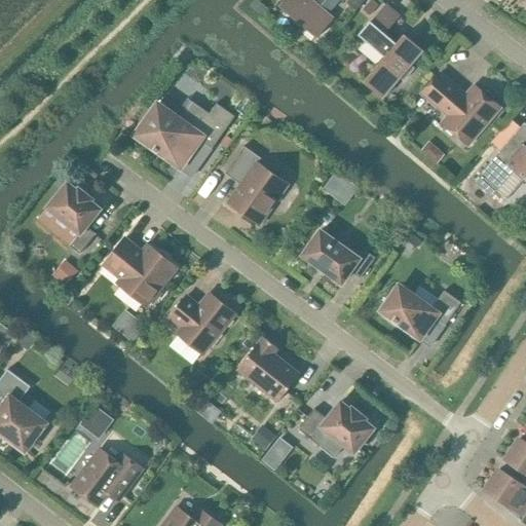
[(257,0),(255,0),(250,6),(261,16),(268,9),(257,0)]
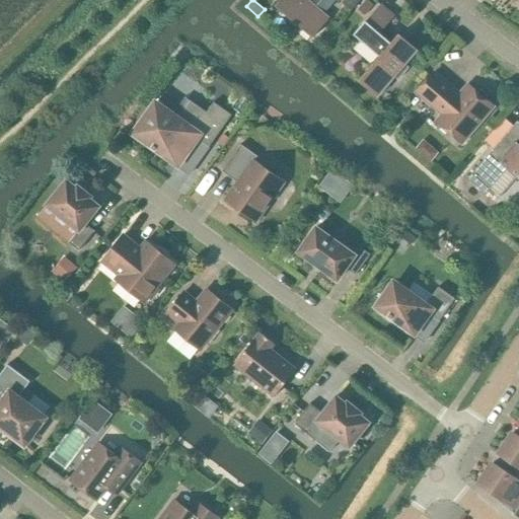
[(280,0),(275,6),(312,38),(328,19),(323,14),(335,0),(280,0)]
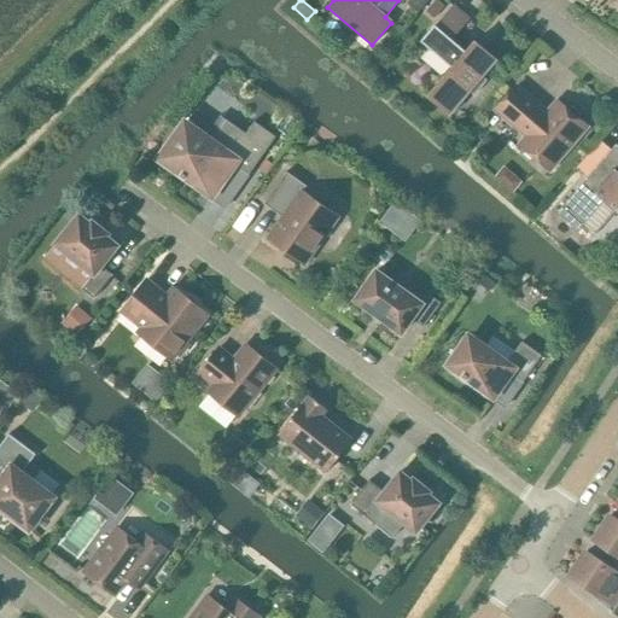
[(409,0),(407,4),(418,12),(427,0),(409,0)]
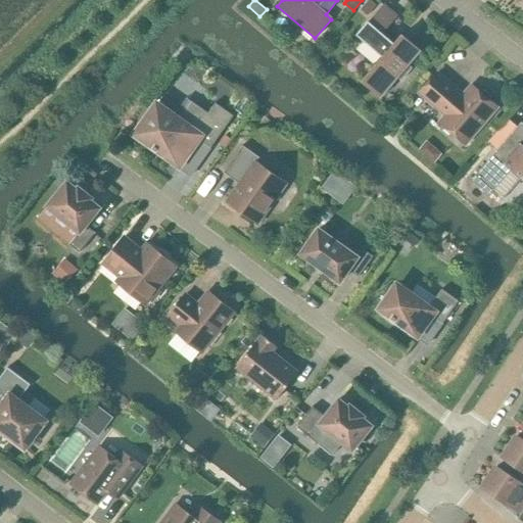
[(369,0),(368,0),(360,9),(367,15),(376,5),(369,0)]
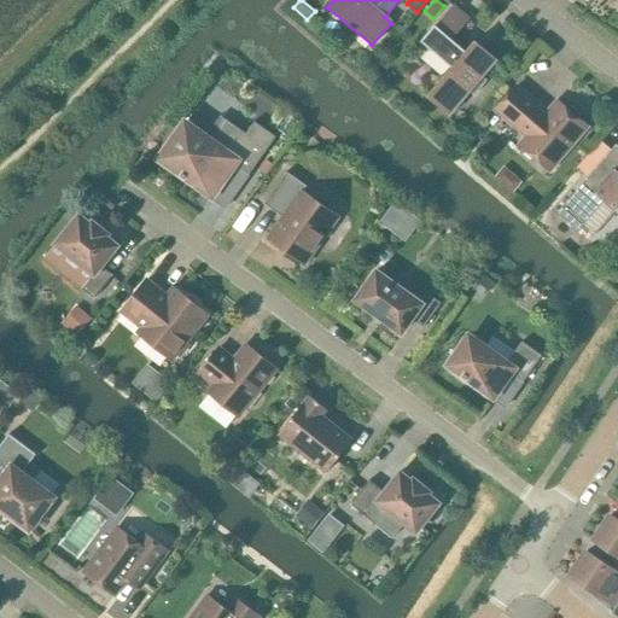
[(466,52),(452,40),(468,19),(454,7),(423,44),(452,69),(427,97),(449,116),(470,92),(473,95),(487,81),(483,77),(496,60),(474,42),(466,52)]
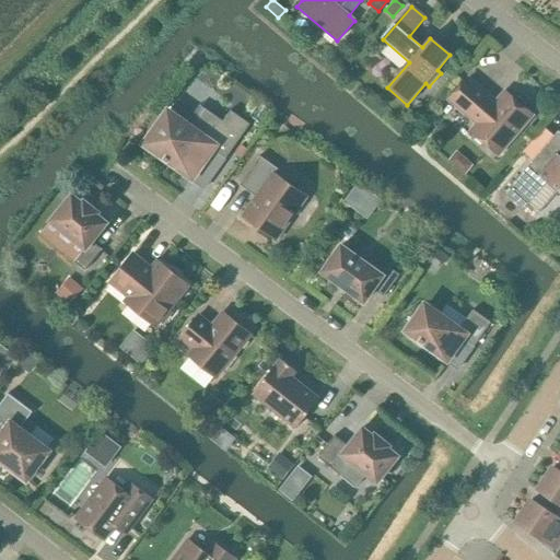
[(493,105),(487,100),(489,97),(468,79),(450,101),(477,125),(471,131),(499,154),(532,116),(525,109),(524,104),(522,100),(517,97),(512,98),(504,92),(493,105)]
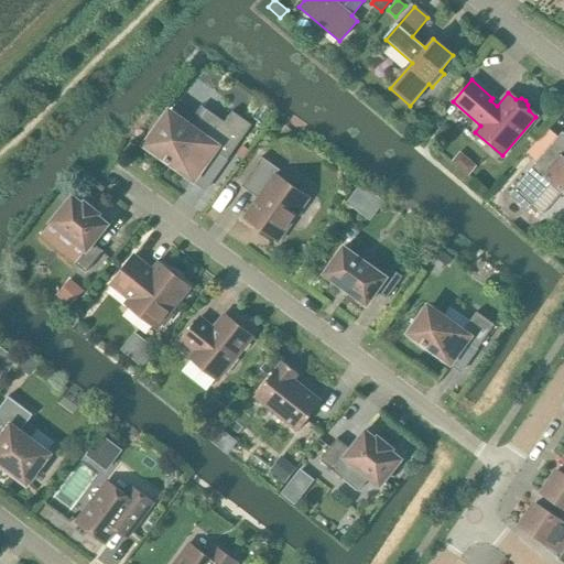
[(224,122),(206,109),(192,130),(169,112),(162,121),(159,119),(149,133),(152,137),(145,145),(165,159),(164,161),(192,181),(213,150),(227,160),(251,126),(231,111),(224,122)]
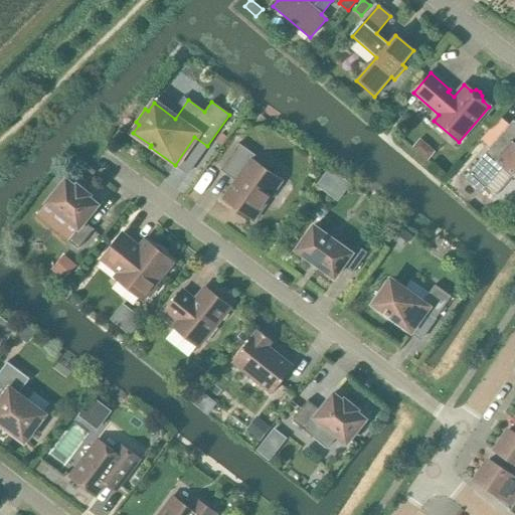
[(514,178),(514,122),(513,120),(464,177),(482,193),(503,168),(514,178)]
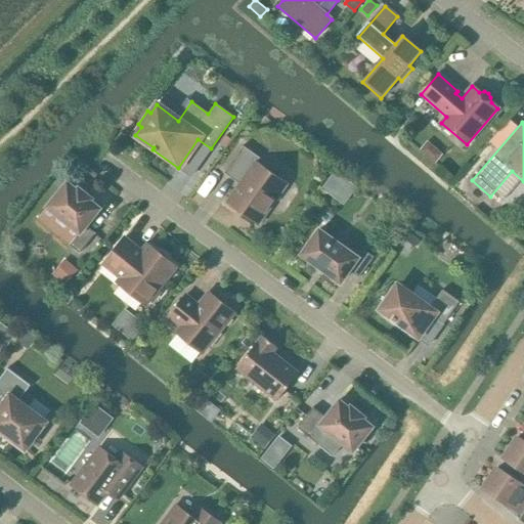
[(225,135),(219,143),(225,148),(231,140),(225,135)]
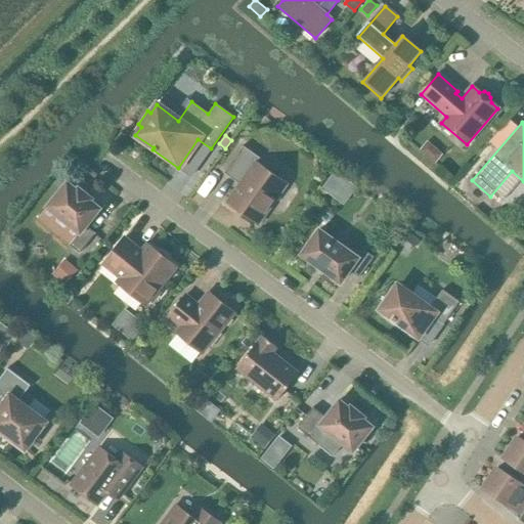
[(258,224),(287,184),(256,163),(260,158),(243,146),(223,173),(239,184),(226,202),(258,224)]
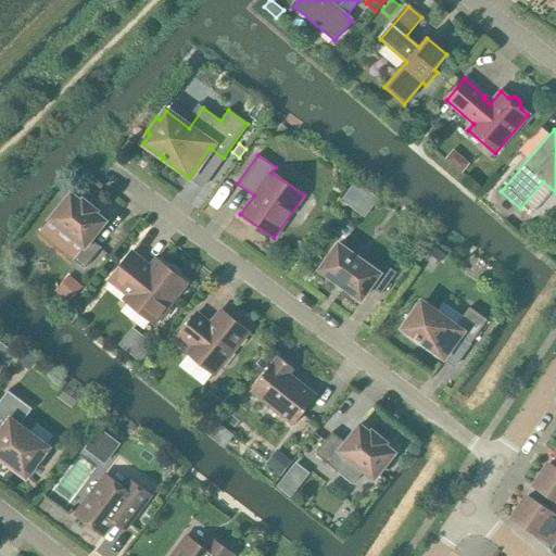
[(50,219),(48,222),(83,250),(74,261),(85,269),(101,248),(91,240),(105,222),(96,214),(97,212),(83,200),(80,202),(71,193),(50,219)]
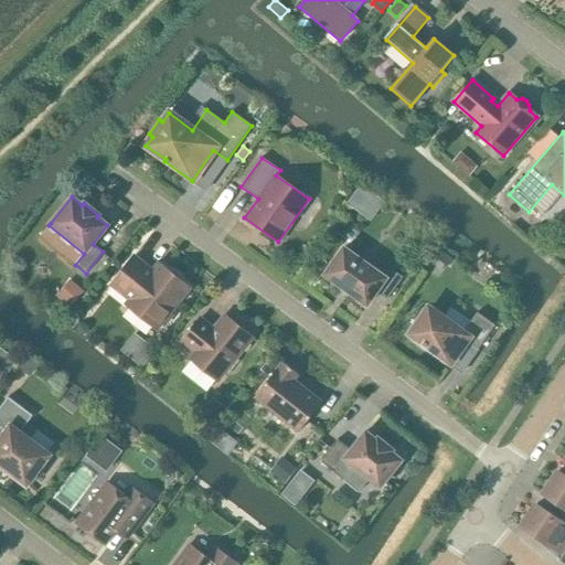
[(385,278),(343,248),(324,275),(366,306),(376,292),(386,300),(403,278),(391,269),(385,278)]
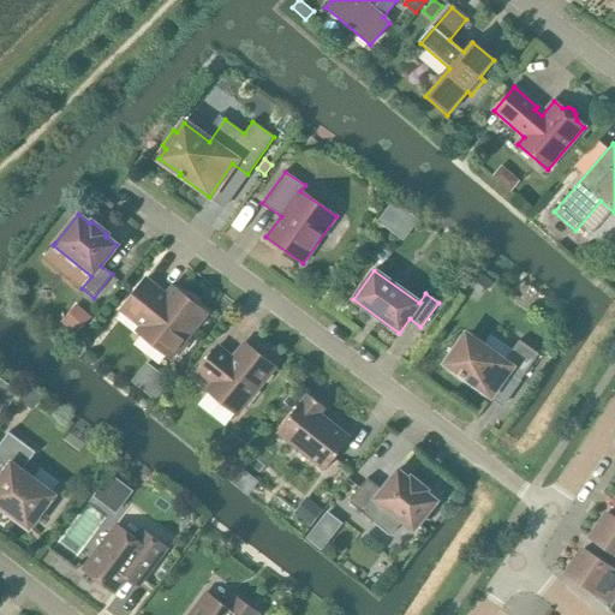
[(482,275),(477,284),(487,291),(493,284),(482,275)]
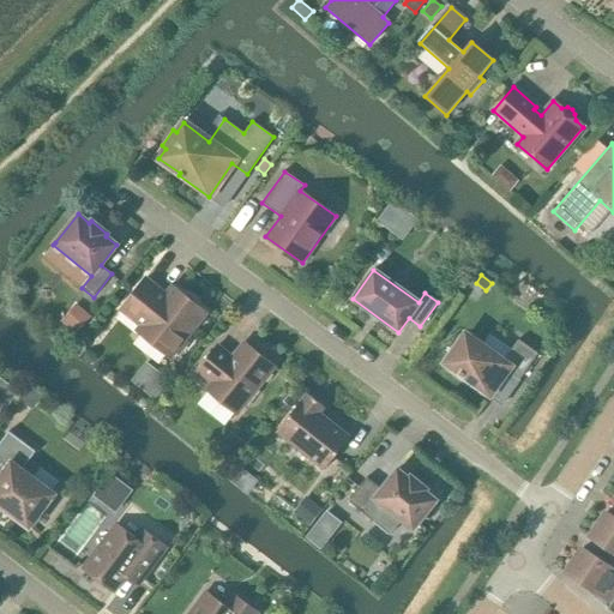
[(166,299),(143,281),(122,307),(145,325),(139,332),(168,356),(173,351),(176,354),(187,341),(184,338),(204,312),(174,288),(166,299)]
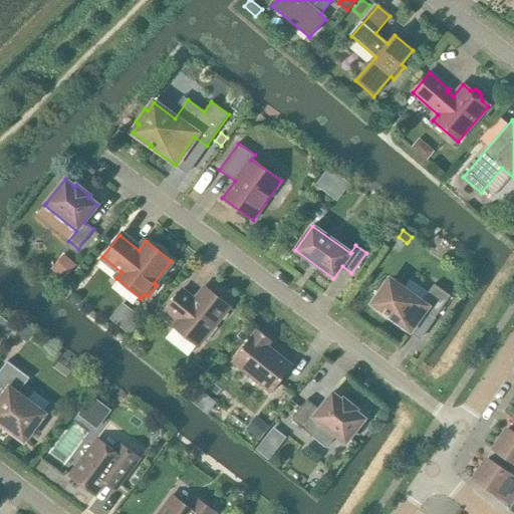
[(64,281),(77,265),(63,254),(50,270),(64,281)]
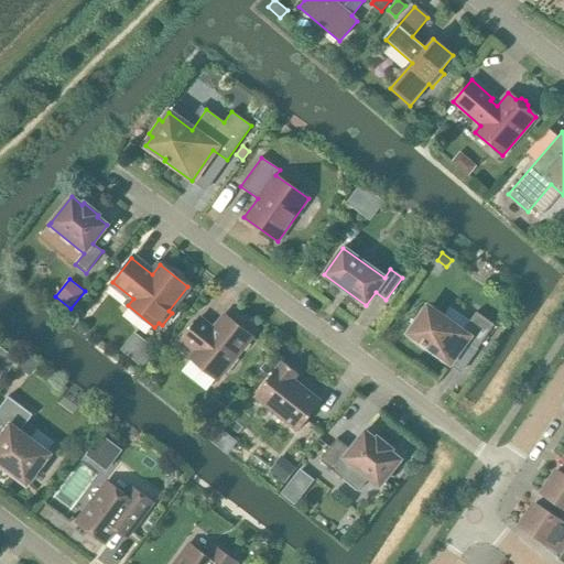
[(462,332),(427,308),(410,333),(422,343),(421,344),(448,364),(465,340),(477,349),(494,325),(476,312),(462,332)]
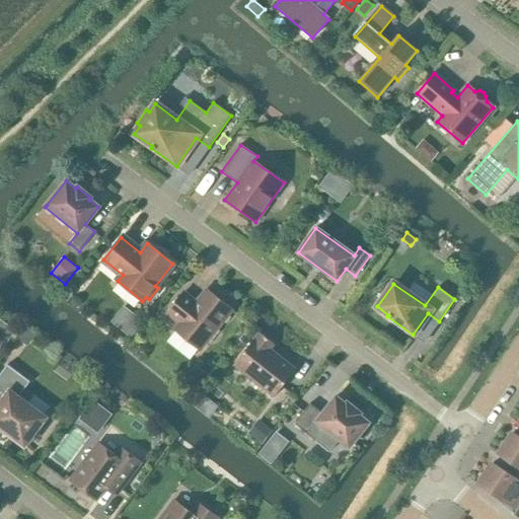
[(232,310),(206,290),(197,302),(184,292),(166,314),(178,324),(174,329),(200,350),(232,310)]
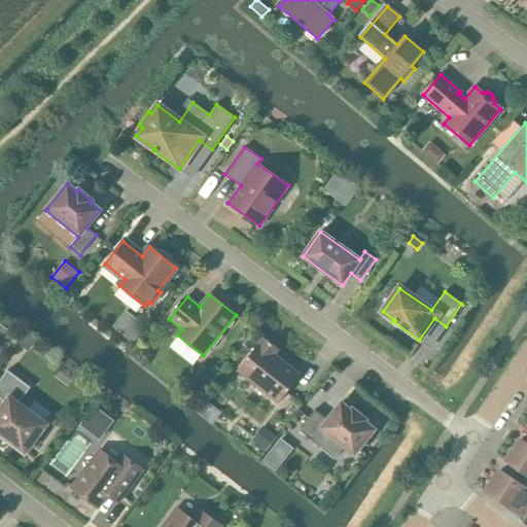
[(25,331),(16,343),(28,351),(36,340),(25,331)]
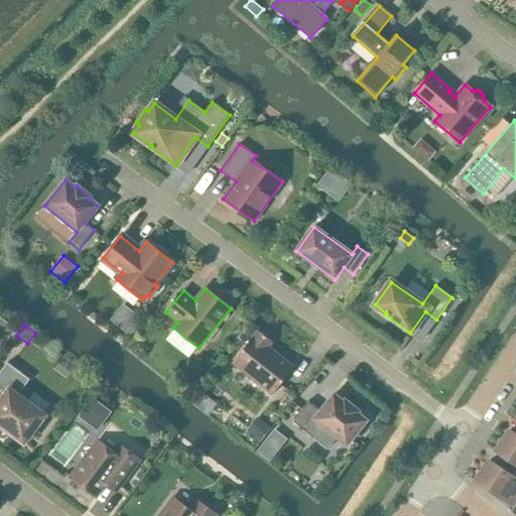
[(272,395),(294,367),(269,347),(272,343),(258,331),(232,363),(272,395)]
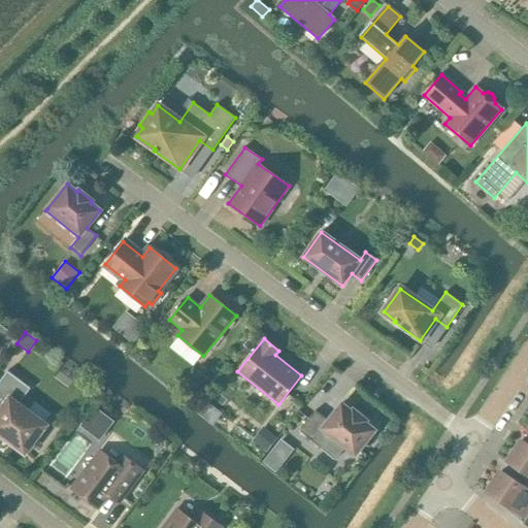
[(0,434),(25,454),(45,425),(19,404),(30,389),(7,371),(0,381),(0,399),(5,403),(0,409),(0,434)]
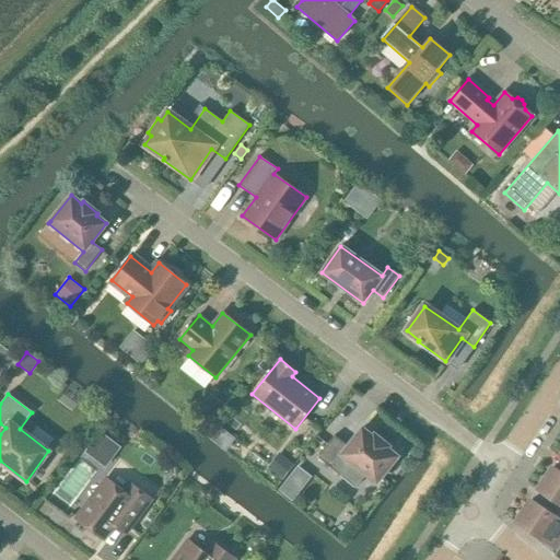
[(211,396),(201,409),(214,418),(223,405),(211,396)]
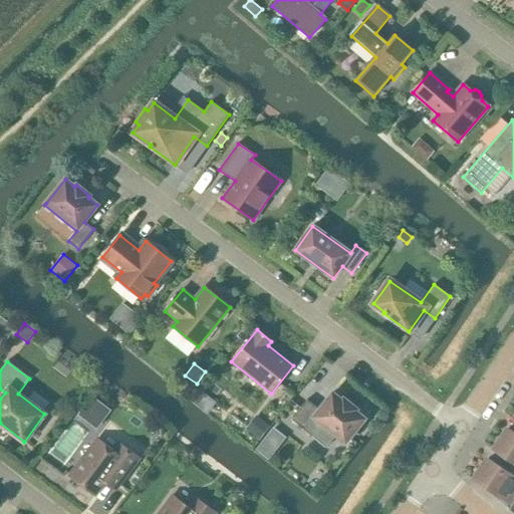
[(198,389),(189,400),(207,415),(216,403),(198,389)]
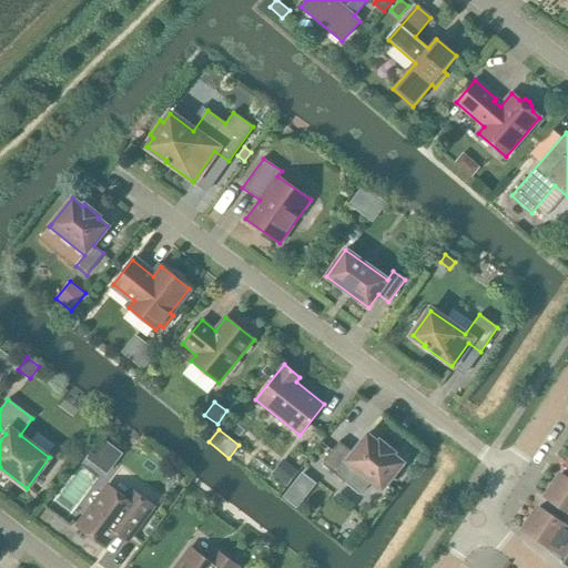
[(377,443),(367,434),(353,453),(338,442),(322,464),(335,475),(361,495),(372,482),(382,489),(403,463),(393,455),(394,453),(379,440),(377,443)]
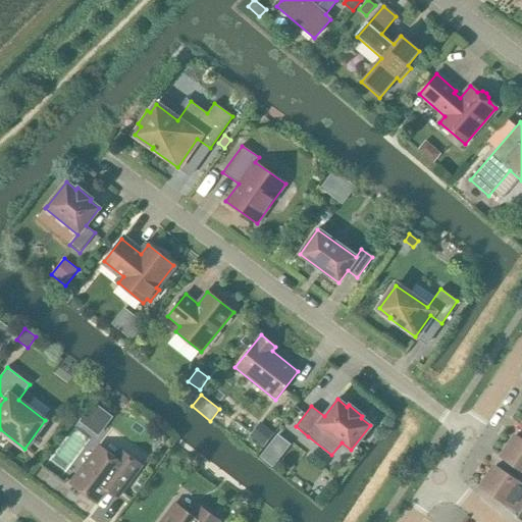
[(260,421),(249,435),(263,447),(274,433),(260,421)]
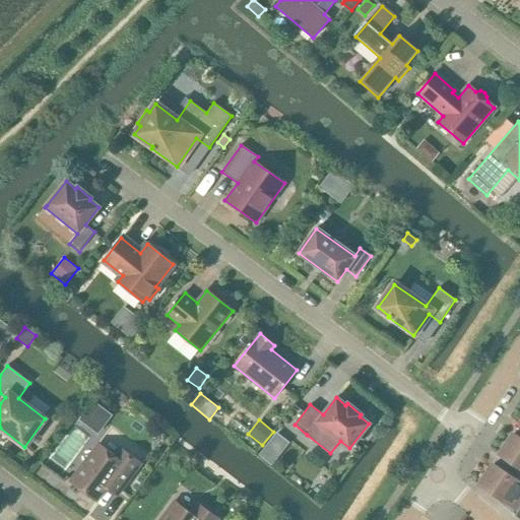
[(519,438),(514,434),(500,454),(517,466),(519,467),(519,438)]
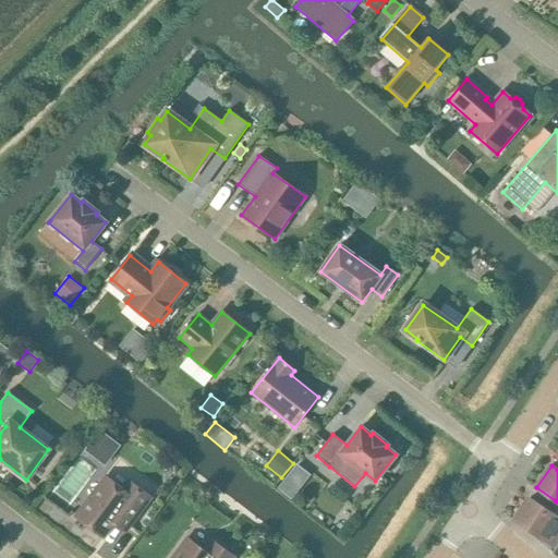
[(290,472),(277,488),(291,500),(304,483),(290,472)]
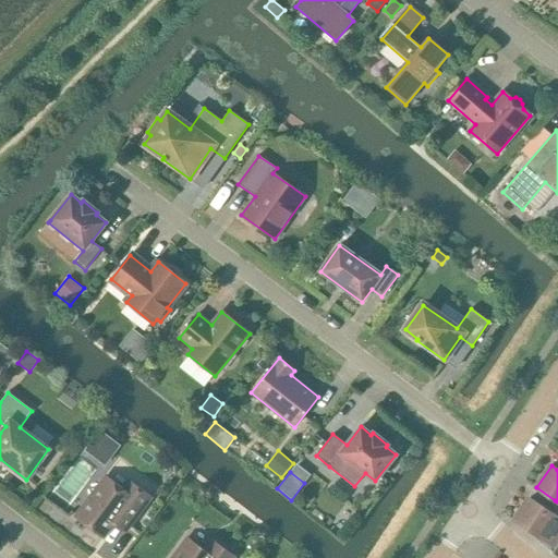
[(122,490),(105,477),(75,517),(104,537),(114,523),(126,532),(152,499),(129,482),(122,490)]
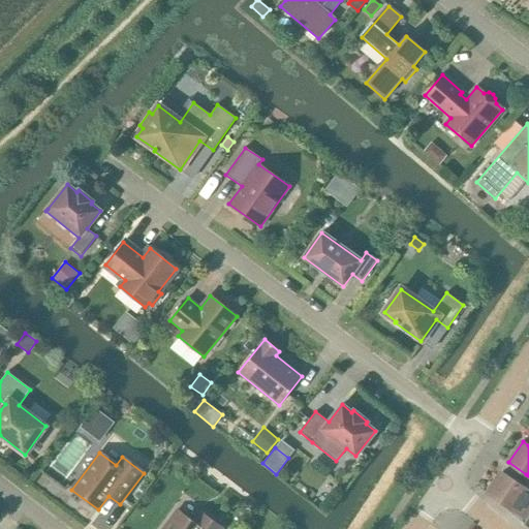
[(528,475),(526,474),(520,484),(502,472),(488,493),(528,520),(528,475)]
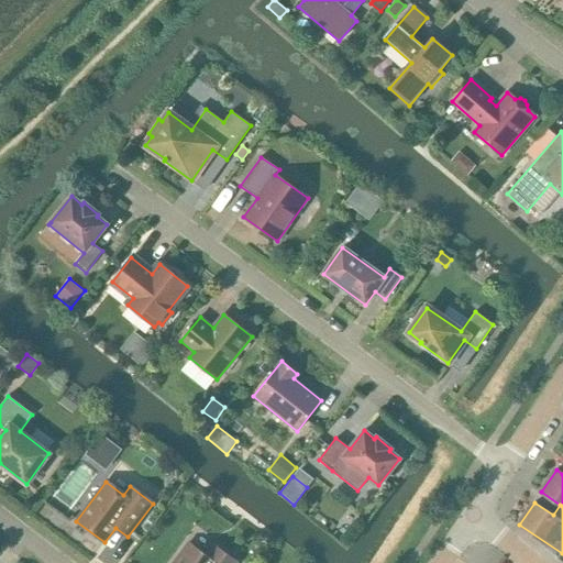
[(150,515),(145,522),(150,526),(154,518),(150,515)]
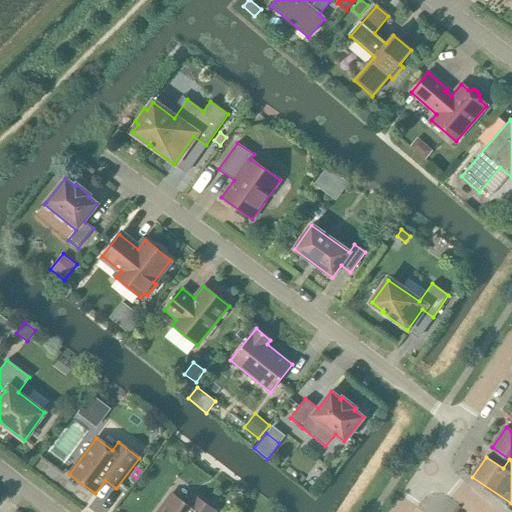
[(187,506),(171,494),(157,511),(215,511),(195,497),(187,506)]
